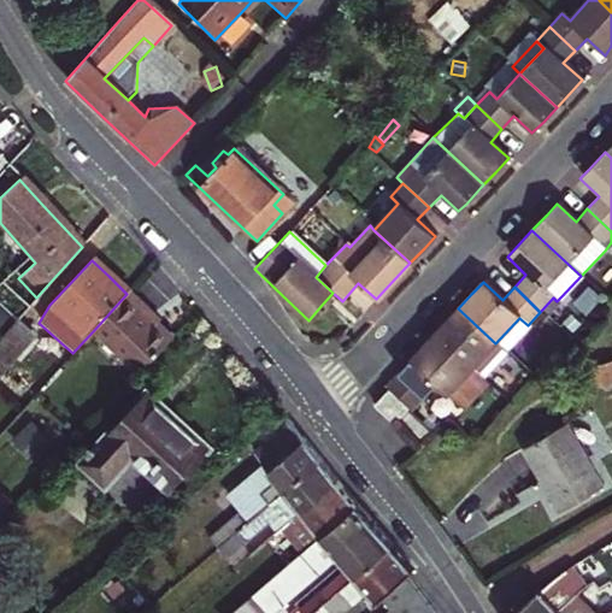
[(127,294),(93,331),(137,376),(170,342),(154,326),(157,324),(147,314),(127,294)]
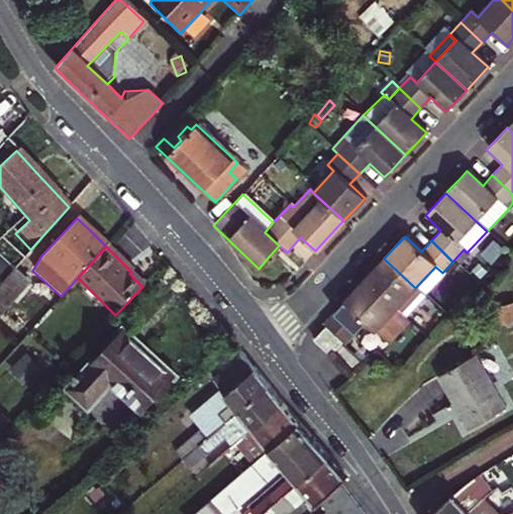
[(457,267),(469,254),(467,252),(464,249),(452,262),(457,267)]
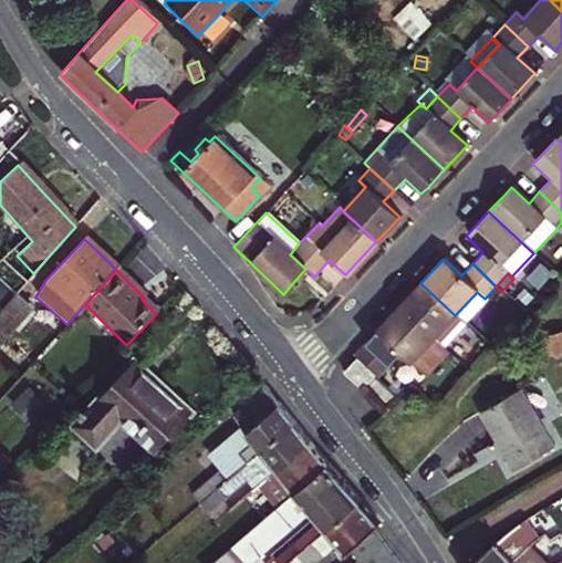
[(455,315),(420,283),(409,295),(398,308),(432,339),(455,315)]
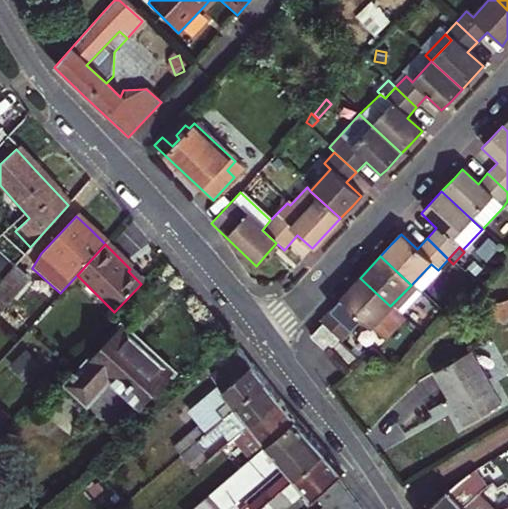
[(448,259),(438,270),(443,275),(453,264),(448,259)]
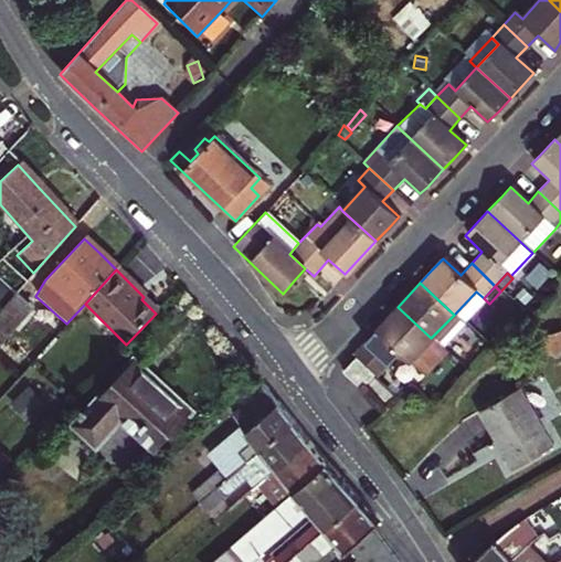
[(0,345),(32,309),(14,295),(0,311),(0,345)]
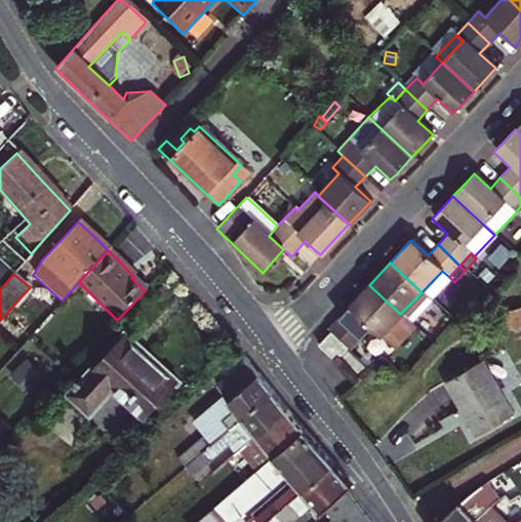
[(400,314),(369,285),(352,304),(337,319),(360,339),(370,328),(391,348),(411,325),(400,314)]
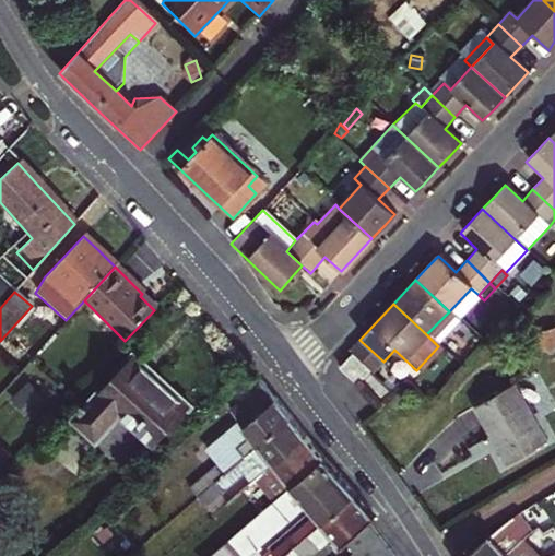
[(541,349),(554,344),(554,329),(536,335),(541,349)]
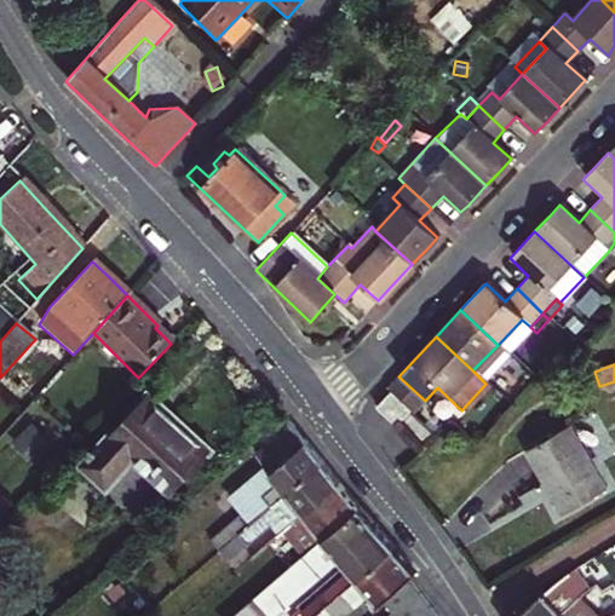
[(412,414),(425,401),(398,376),(386,390),(390,392),(408,410),(412,414)]
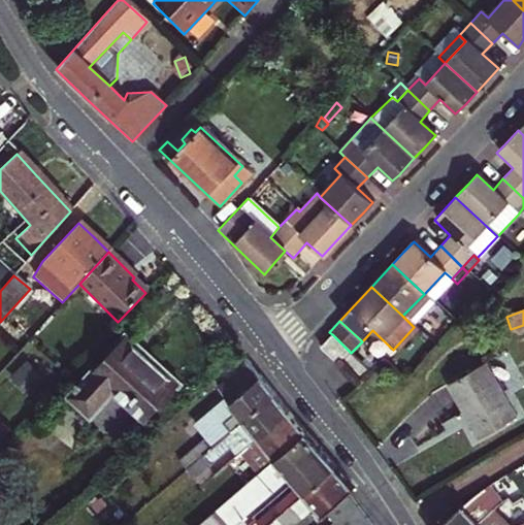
[(348,350),(332,334),(319,349),(334,363),(348,350)]
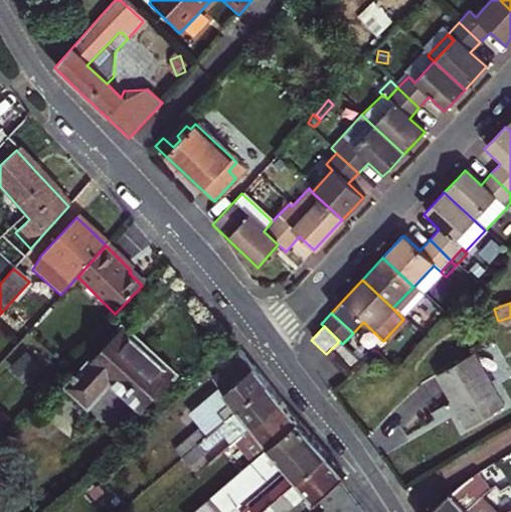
[(121,328),(75,378),(65,389),(86,407),(109,383),(140,412),(173,376),(144,349),(121,328)]
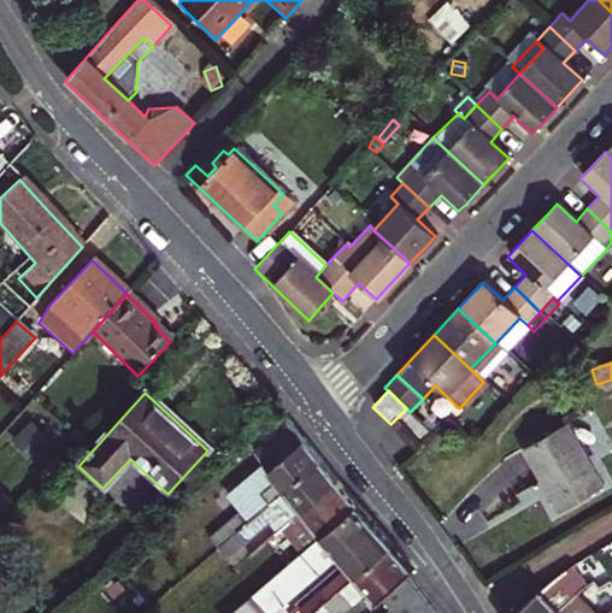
[(35,460),(56,443),(37,422),(17,437),(35,460)]
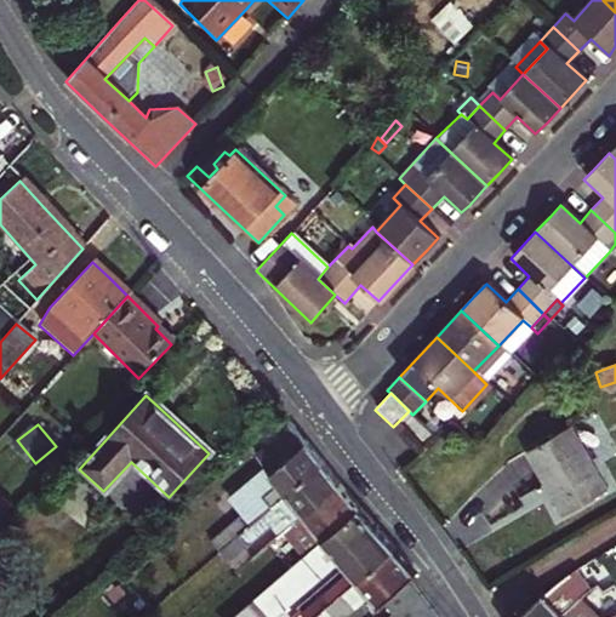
[(251,460),(261,470),(224,501),(239,518),(207,543),(216,554),(319,466),(307,450),(289,428),(251,460)]
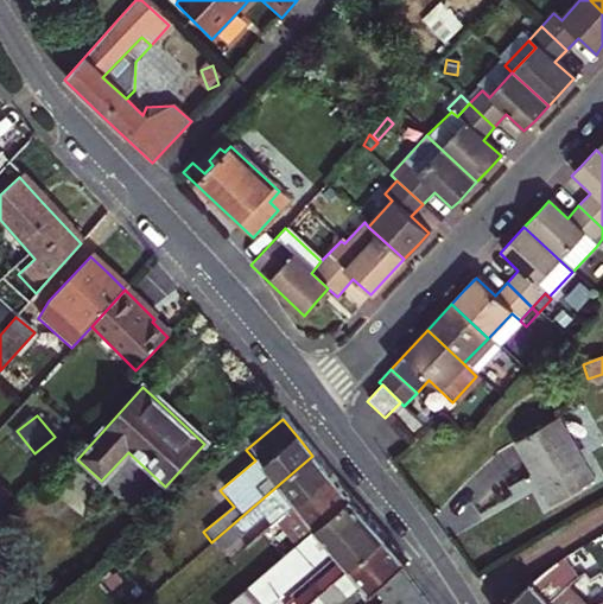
[(529,475),(547,506),(592,481),(558,419),(512,444),(529,475)]
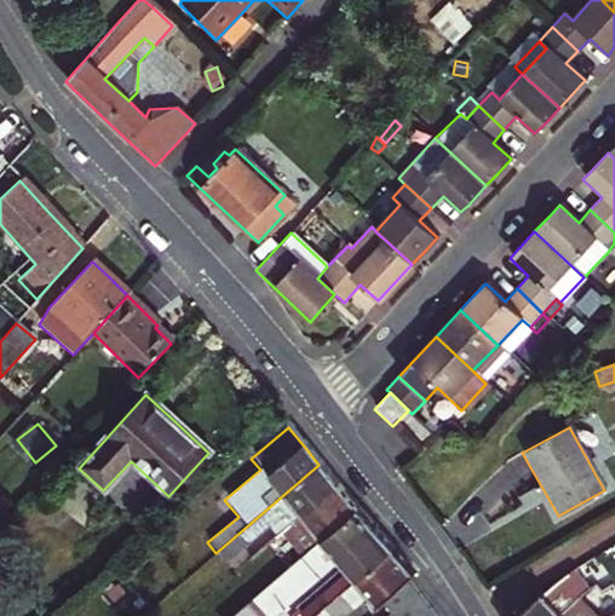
[(279,534),(335,485),(327,476),(319,465),(216,553),(214,553),(223,564),(266,527),(276,537),(279,534)]
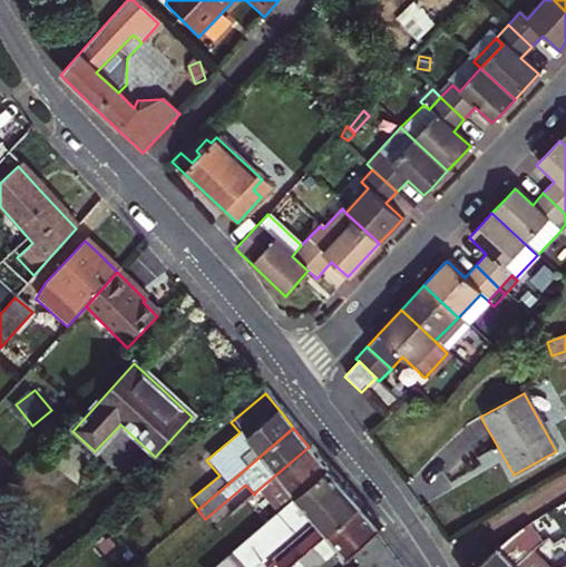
[(66,438),(89,459),(95,451),(72,431),(66,438)]
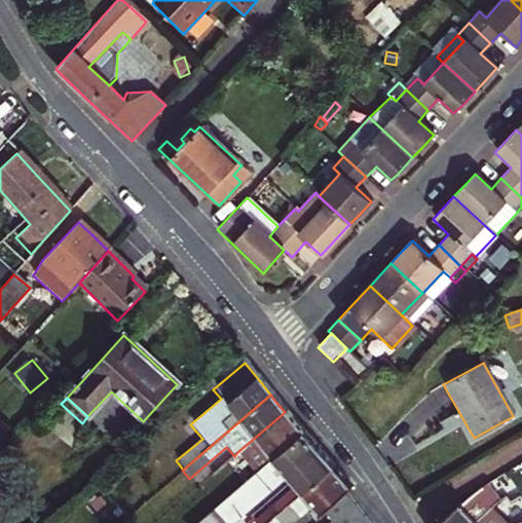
[(256,475),(302,435),(294,424),(285,412),(236,453),(256,475)]
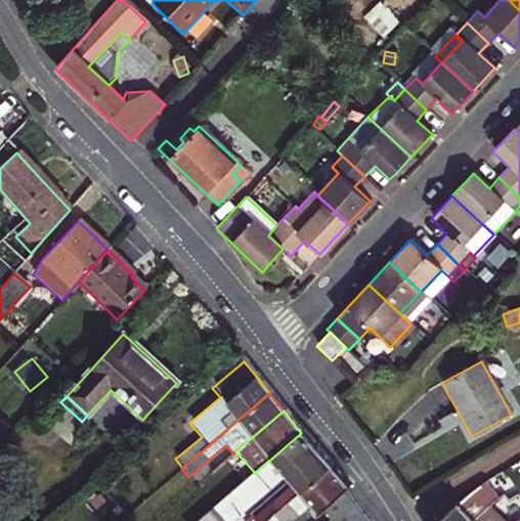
[(211,511),(219,520),(231,520),(285,475),(315,448),(308,441),(301,433),(255,473),(211,511)]
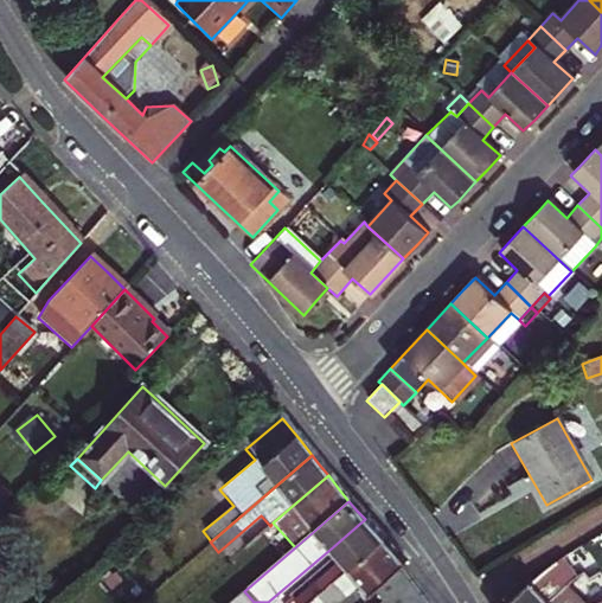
[(292,602),(308,602),(382,539),(373,530),(365,519),(330,550),(335,556),(339,562),(292,602)]
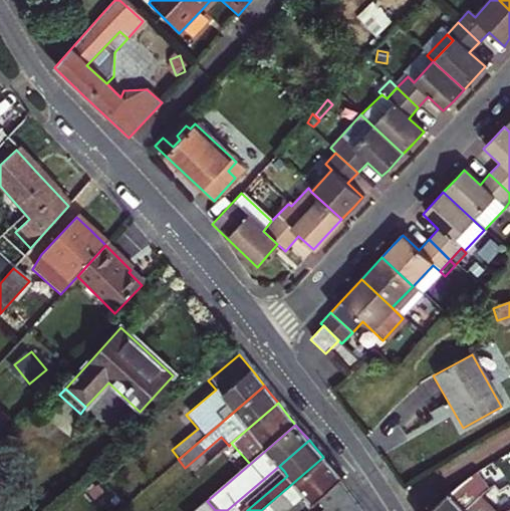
[(285,510),(303,495),(322,510),(345,494),(336,482),(341,477),(333,468),(323,457),(261,510),(285,510)]
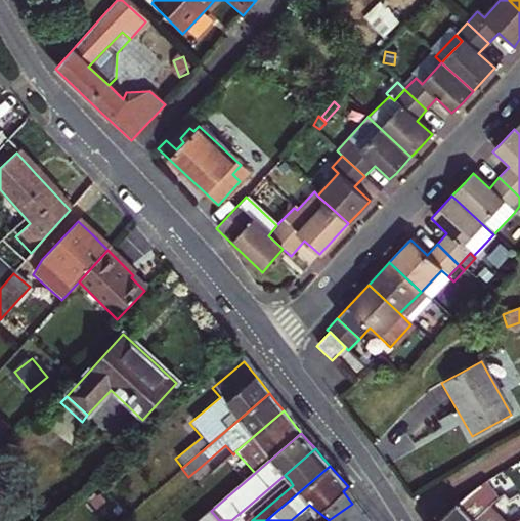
[(488,507),(497,500),(483,483),(438,520),(473,520),(488,507)]
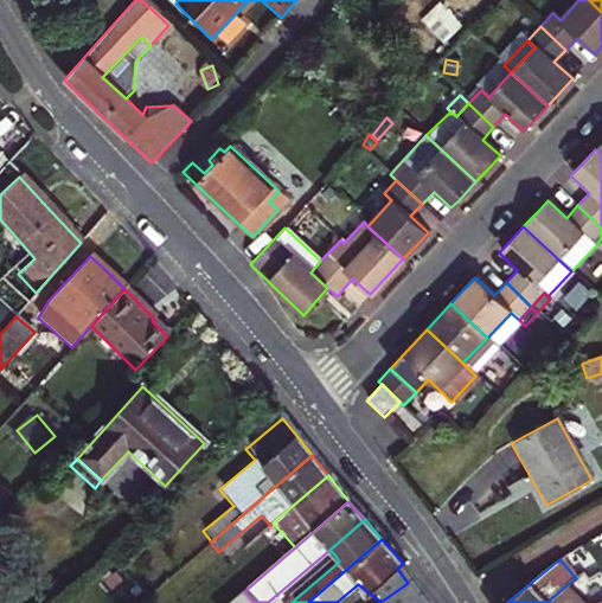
[(228,583),(234,590),(238,585),(232,578),(228,583)]
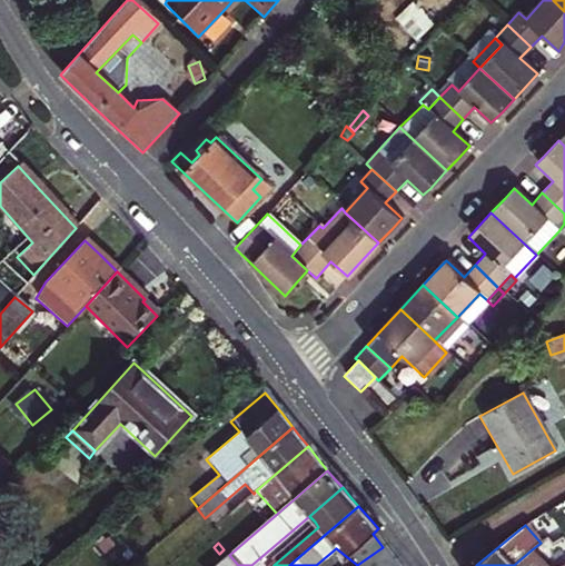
[(41,558),(46,564),(56,555),(51,549),(41,558)]
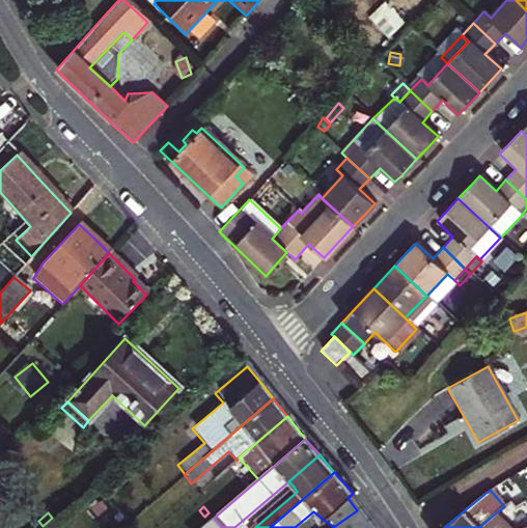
[(506,527),(495,513),(479,527),(506,527)]
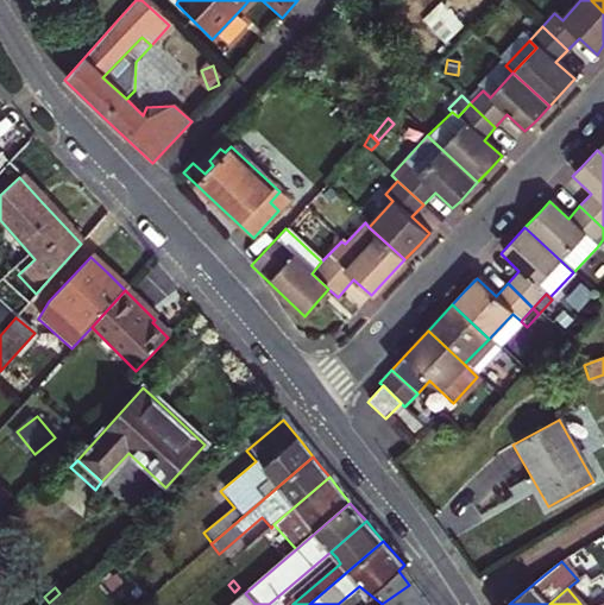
[(255,604),(245,593),(231,604),(255,604)]
